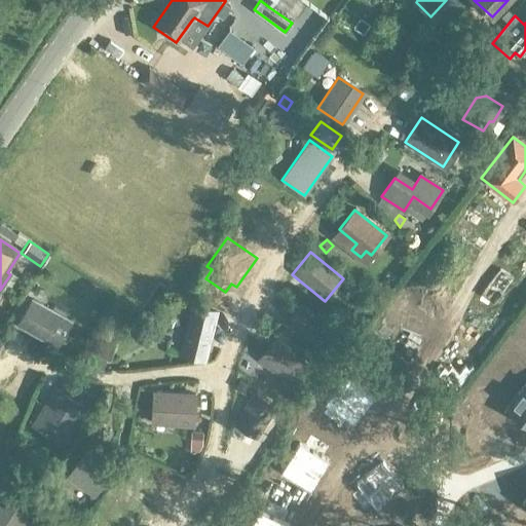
[(490,284),(500,295),(522,275),(511,264),(490,284)]
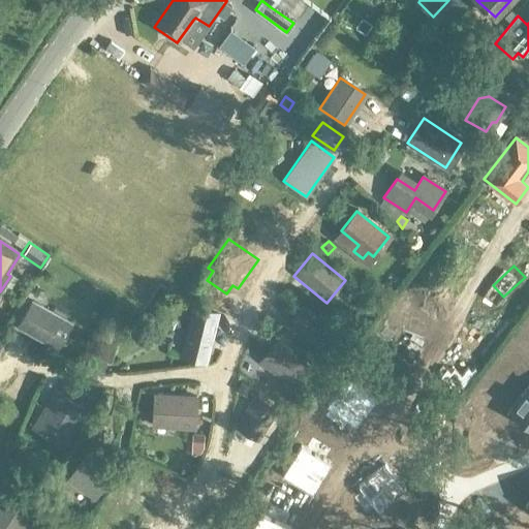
[(302,303),(286,324),(314,345),(331,323),(302,303)]
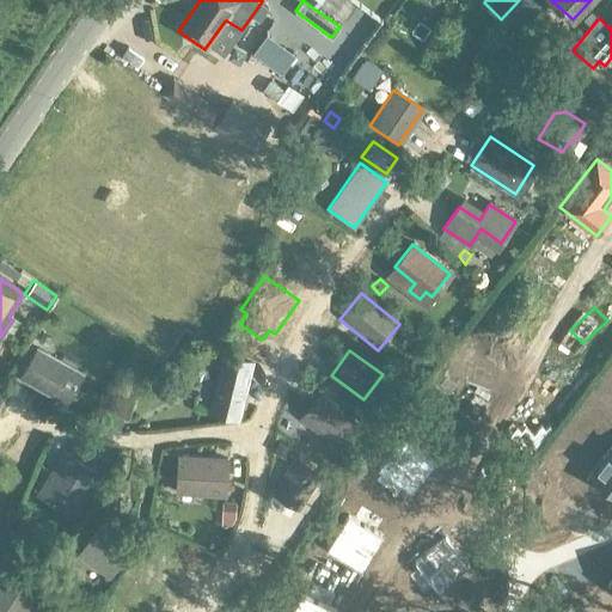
[(37,352),(20,379),(65,404),(81,375),(37,352)]
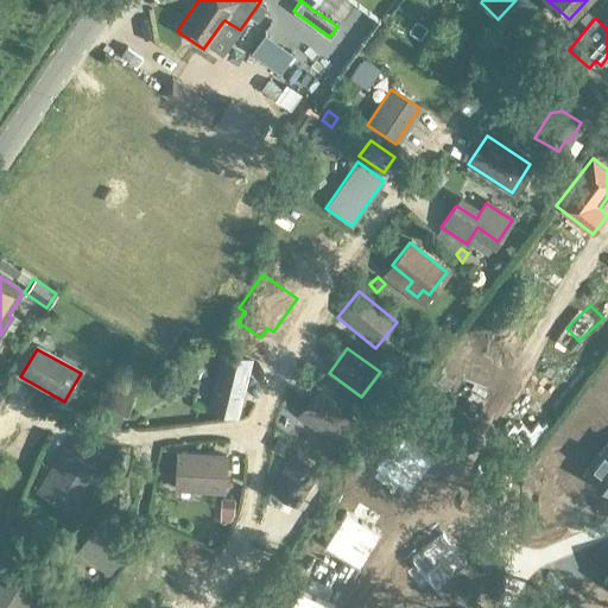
[(240,397),(248,361),(222,355),(214,390),(209,407),(235,413),(240,397)]
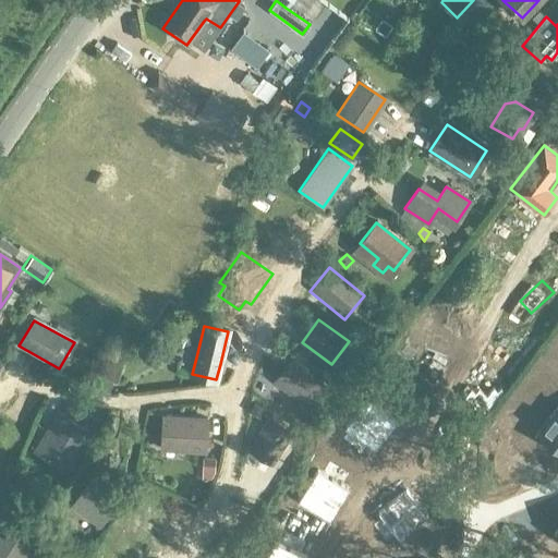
[(290,358),(271,383),(307,410),(326,386),(290,358)]
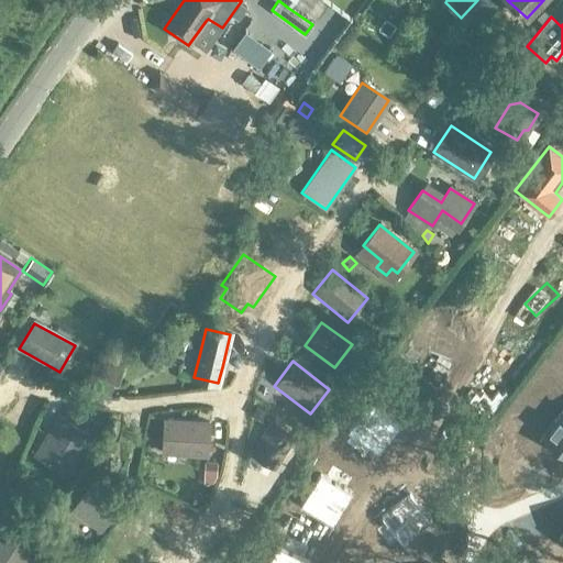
[(345,443),(363,457),(371,449),(377,454),(401,424),(372,400),(348,430),(353,433),(345,443)]
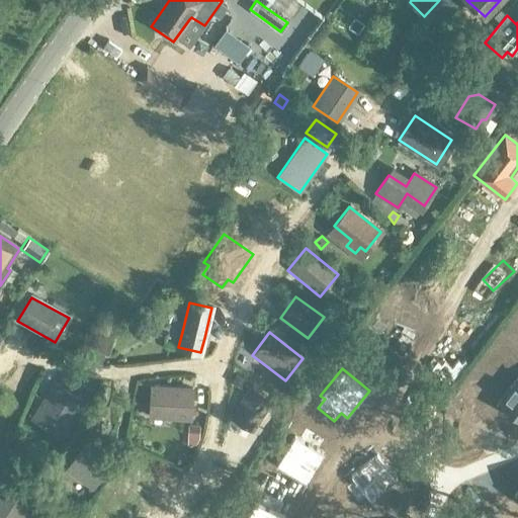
[(236,374),(232,382),(242,389),(247,380),(236,374)]
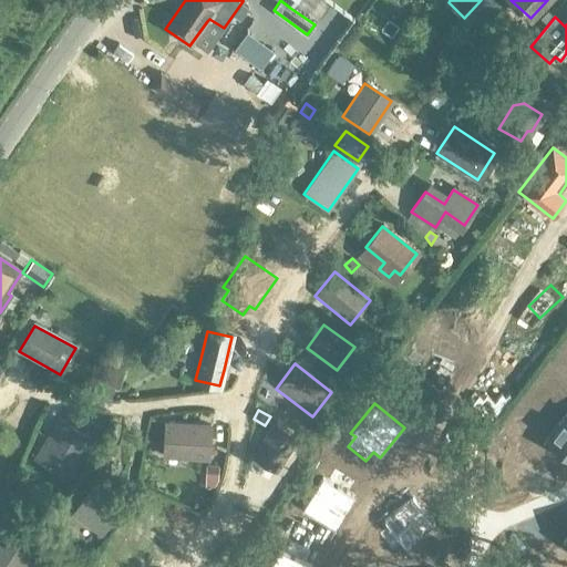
[(566,410),(546,439),(566,454),(566,410)]
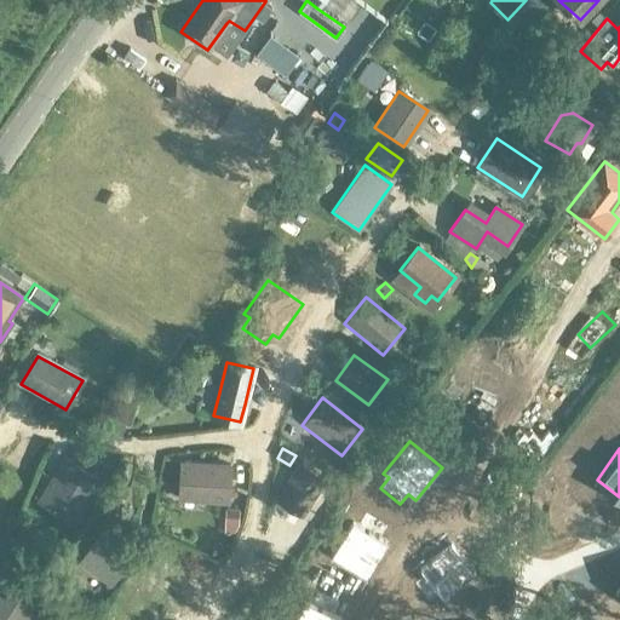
[(62,455),(35,501),(75,526),(103,480),(62,455)]
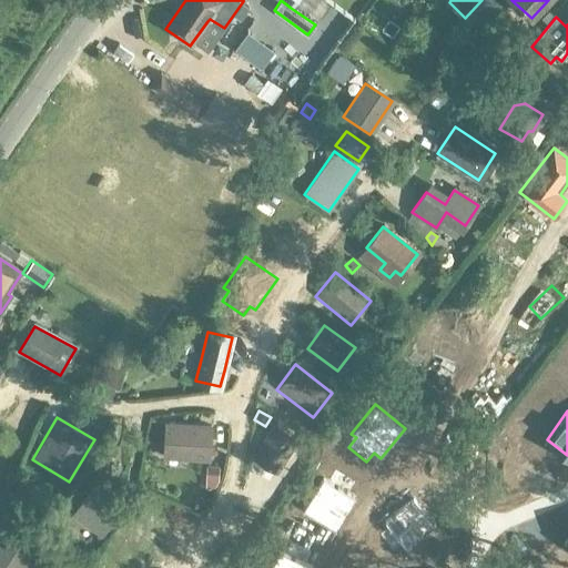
[(315,423),(308,430),(318,439),(325,430),(315,423)]
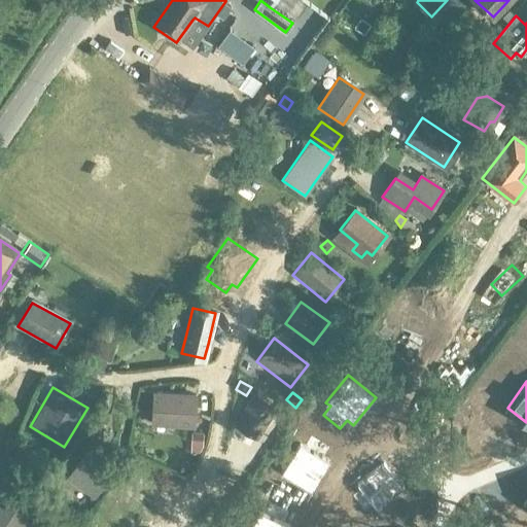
[(153,394),(152,421),(194,423),(195,396),(153,394)]
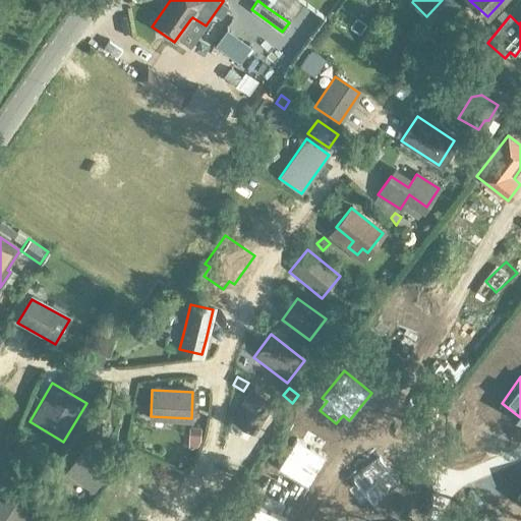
[(250,390),(230,420),(253,436),(274,405),(250,390)]
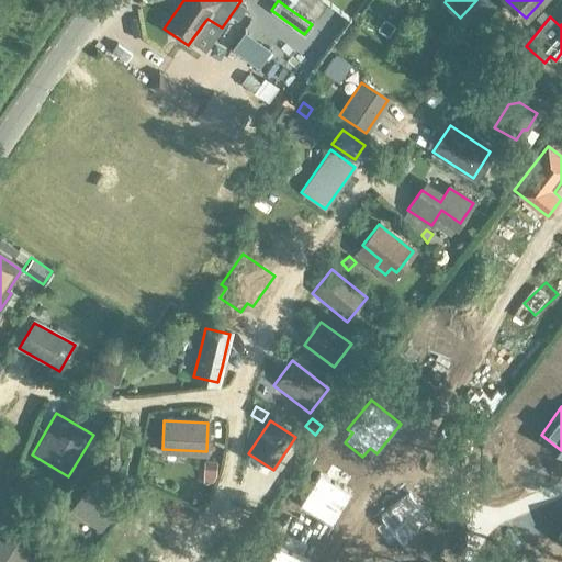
[(217,461),(205,461),(205,475),(216,476),(217,461)]
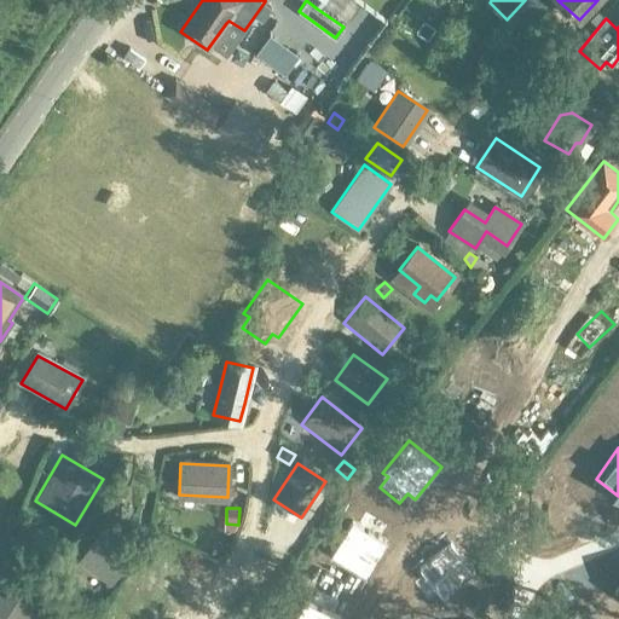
[(352,519),(330,554),(365,577),(387,541),(380,537),(387,525),(365,512),(358,522),(352,519)]
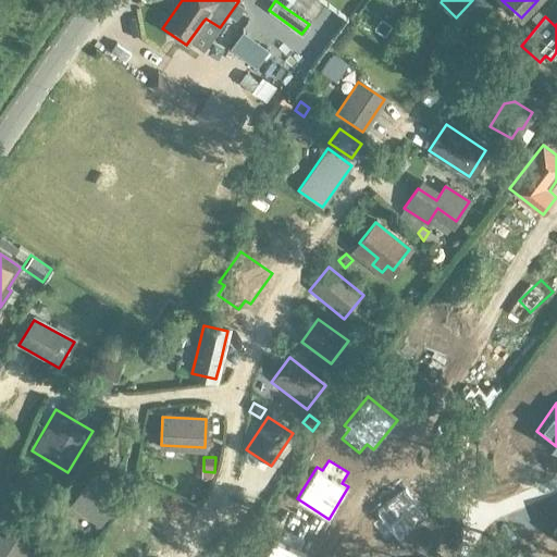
[(90,480),(71,506),(98,524),(122,490),(113,483),(108,492),(90,480)]
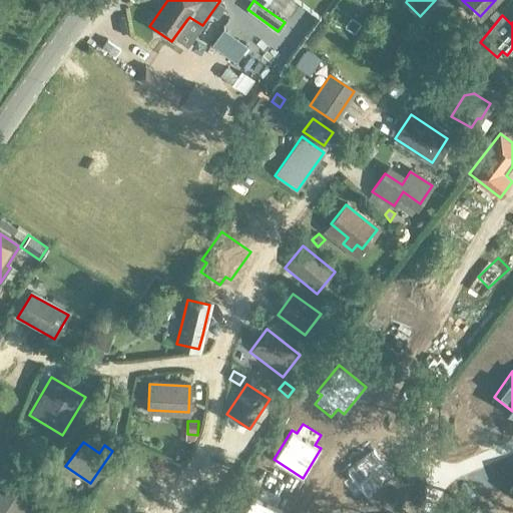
[(342,483),(355,500),(364,493),(367,498),(395,477),(373,449),(346,471),(350,476),(342,483)]
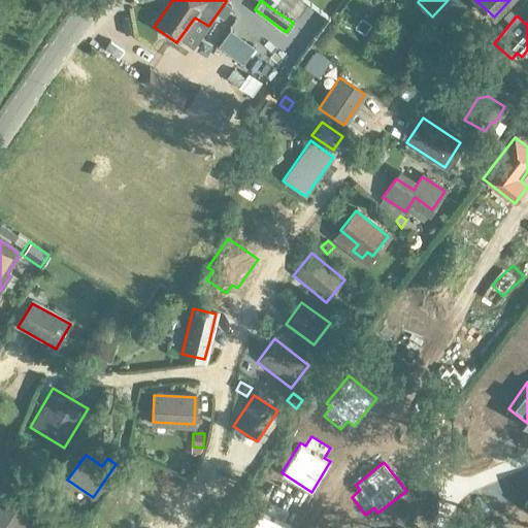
[(527,477),(517,489),(524,496),(520,500),(527,508),(527,477)]
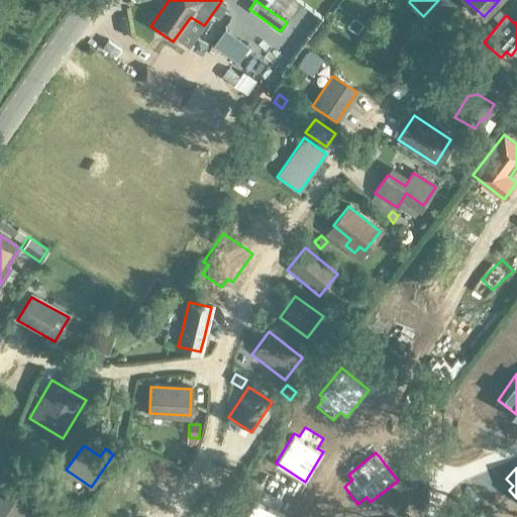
[(0,498),(0,516),(20,516),(34,495),(14,482),(3,500),(0,498)]
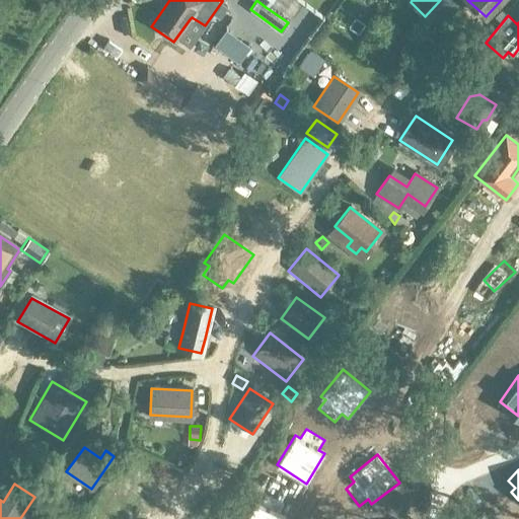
[(254,502),(246,518),(285,518),(287,517),(280,514),(285,504),(265,495),(261,504),(254,502)]
